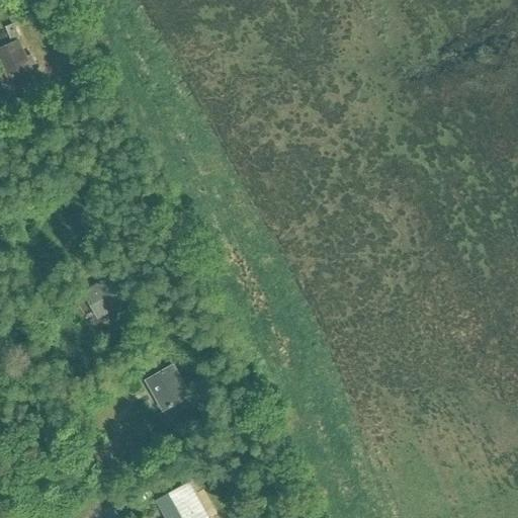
[(13,24),(5,27),(10,40),(19,37),(13,24)]
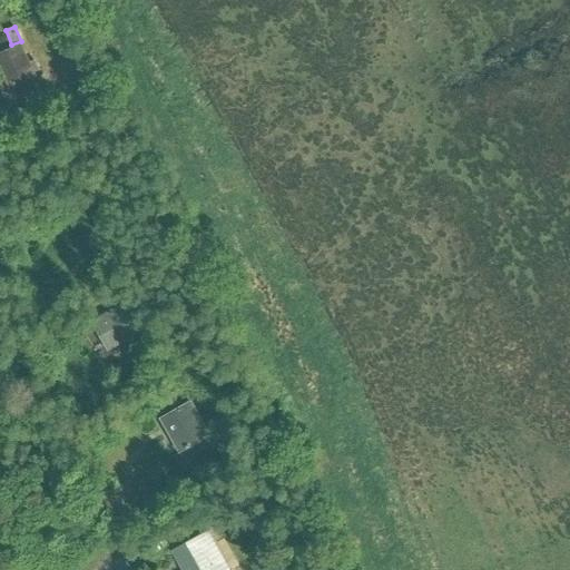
[(29,60),(21,42),(0,51),(0,64),(13,99),(41,88),(35,71),(40,69),(36,58),(29,60)]
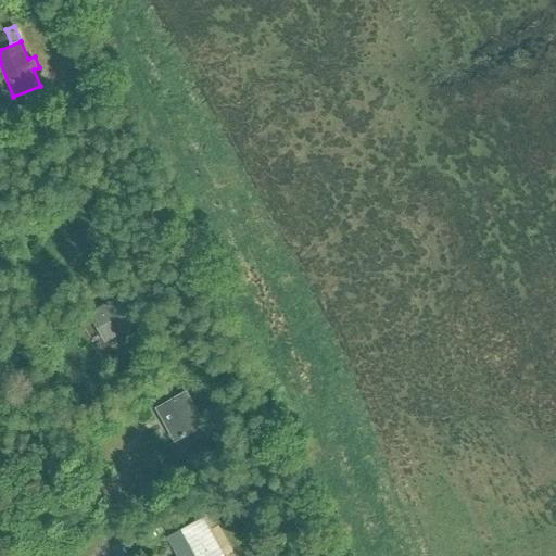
[(105,342),(148,318),(131,289),(89,313),(105,342)]
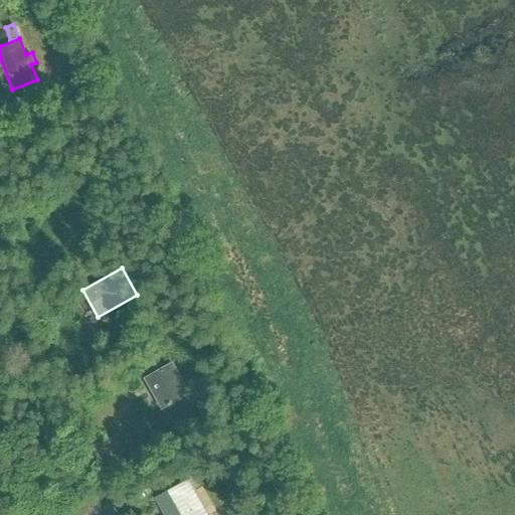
[(144,378),(162,410),(185,396),(188,402),(199,395),(192,383),(186,386),(173,362),(144,378)]
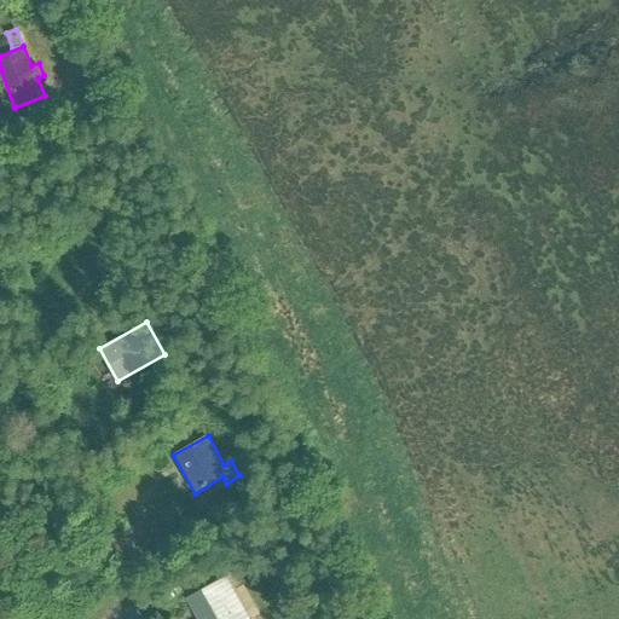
[(198,618),(249,618),(225,576),(217,580),(187,597),(198,618)]
